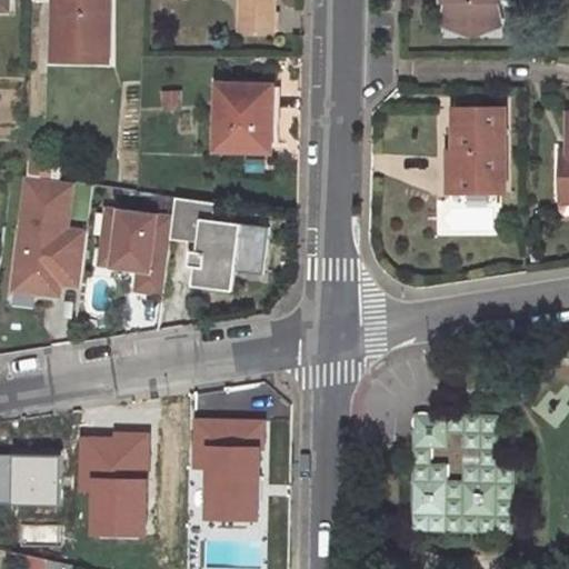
[(50,0),(48,58),(78,59),(78,45),(105,46),(105,0),(50,0)]
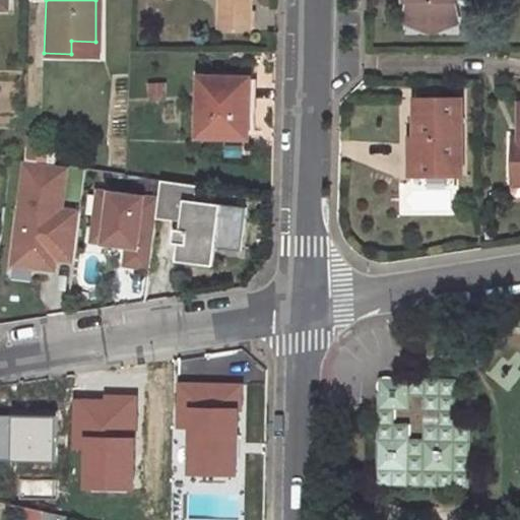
[(219,0),(218,28),(250,29),(250,0),(219,0)]
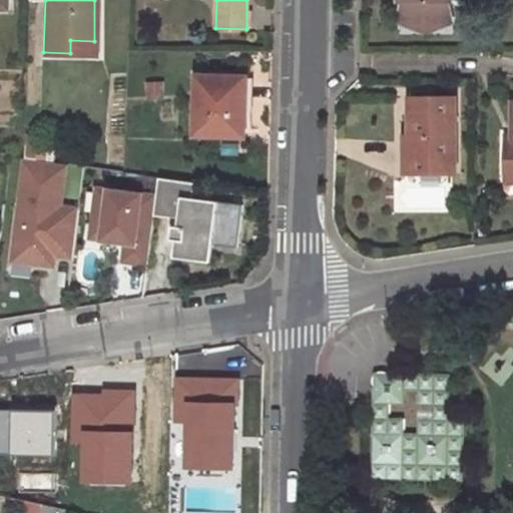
[(399,0),(397,18),(449,18),(445,0),(399,0)]
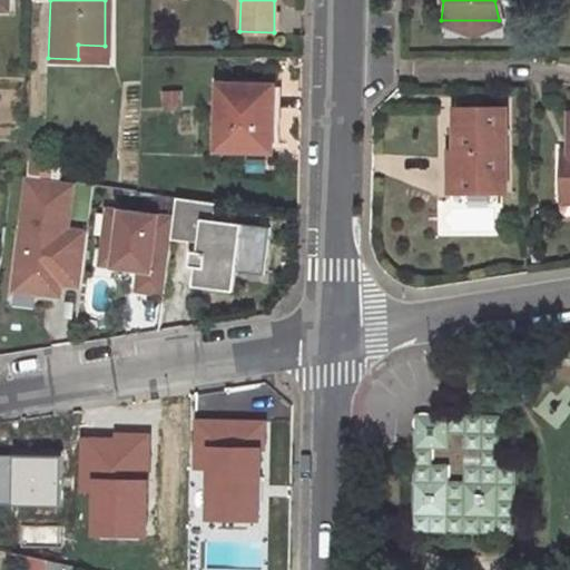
[(78,59),(104,59),(105,46),(78,45),(78,59)]
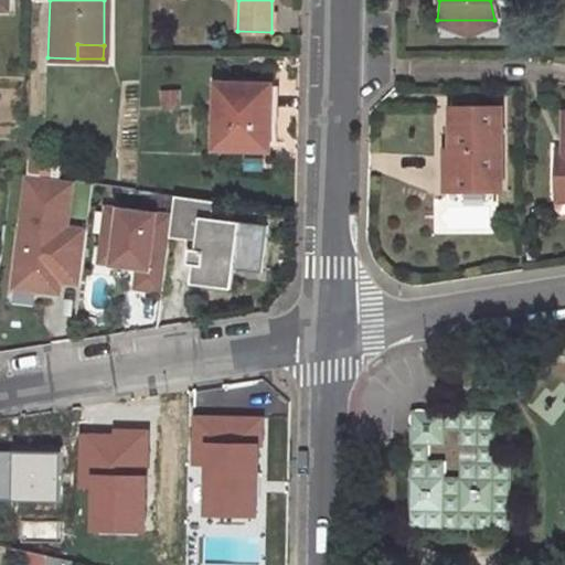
[(160,91),(178,91),(179,76),(160,75),(160,91)]
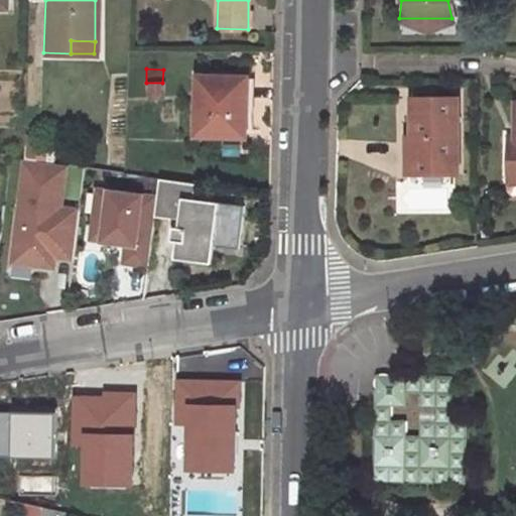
[(244,134),(245,77),(199,75),(197,133),(244,134)]
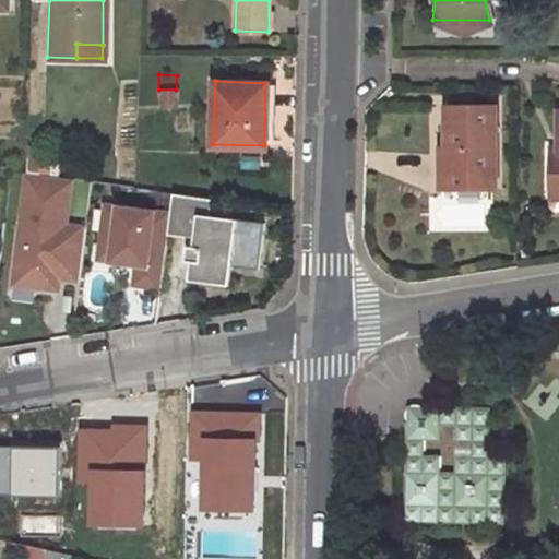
[(496,187),(496,105),(447,105),(447,145),(440,145),(440,163),(453,162),(453,187),(496,187)]
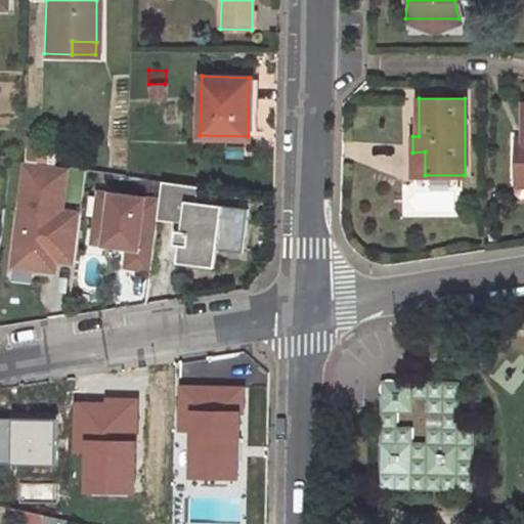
[(516,139),(515,176),(523,176),(523,102),(522,139),(516,139)]
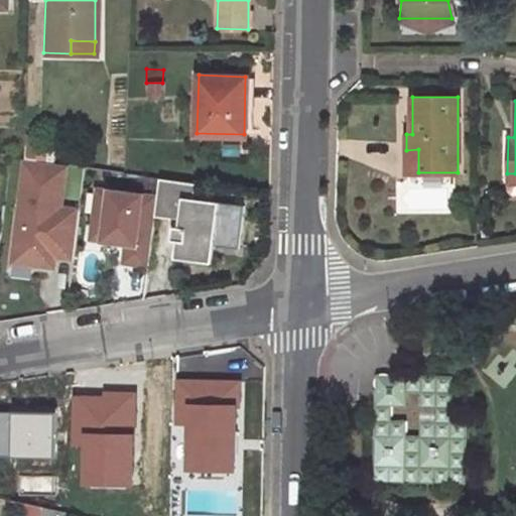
[(21,154),(33,155),(36,133),(22,131),(21,154)]
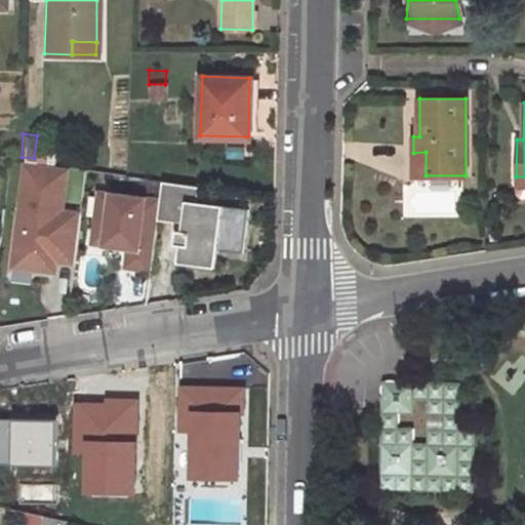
[(426,152),(413,153),(413,175),(426,175),(426,152)]
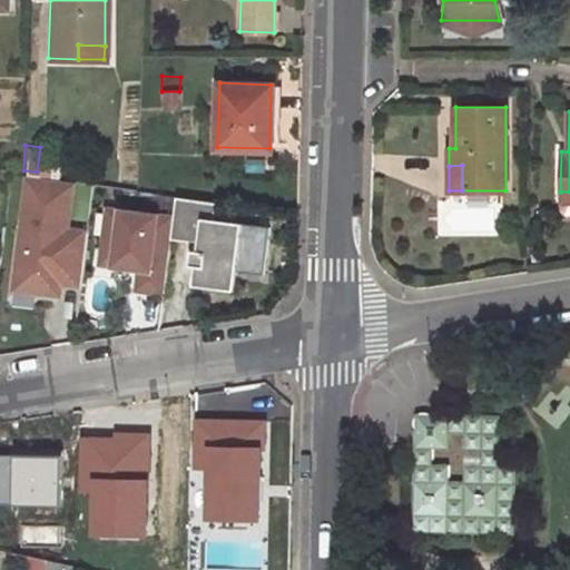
[(74,182),(28,176),(21,231),(26,232),(23,246),(19,246),(16,278),(36,281),(35,293),(59,296),(60,284),(81,287),(88,233),(67,231),(74,182)]
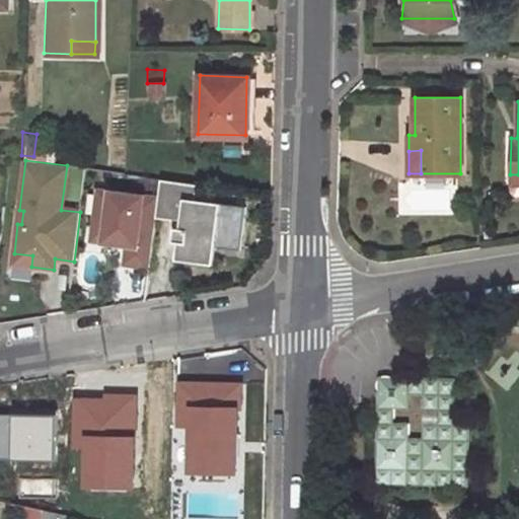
[(518,174),(510,174),(510,186),(518,186),(518,174)]
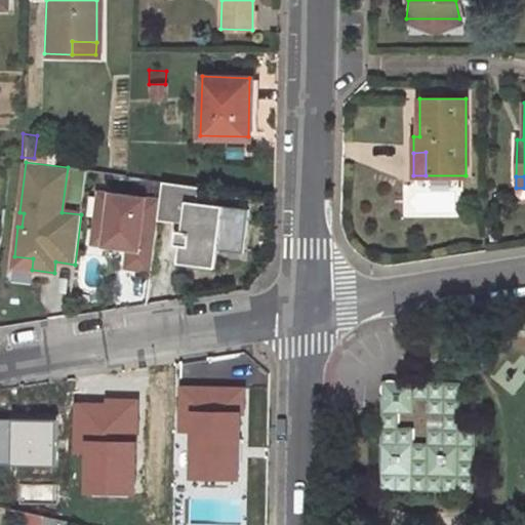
[(195,203),(197,188),(162,184),(159,202),(157,218),(184,223),(183,231),(177,230),(175,244),(190,246),(217,249),(242,253),(248,210),(195,203)]
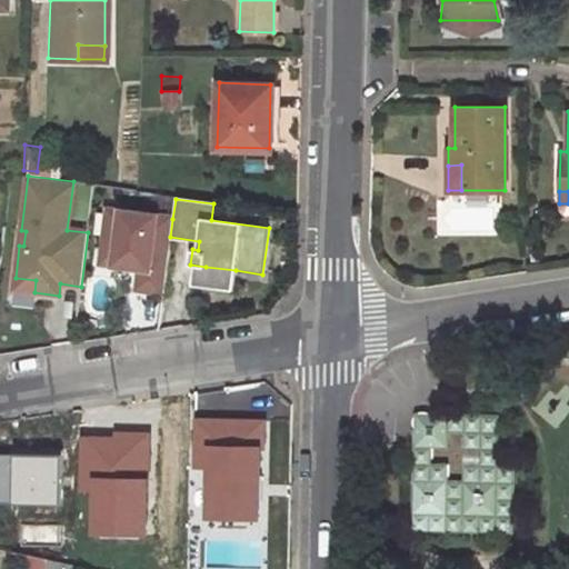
[(136,291),(163,295),(170,237),(172,219),(107,211),(101,251),(115,253),(112,267),(129,269),(139,270),(136,291)]
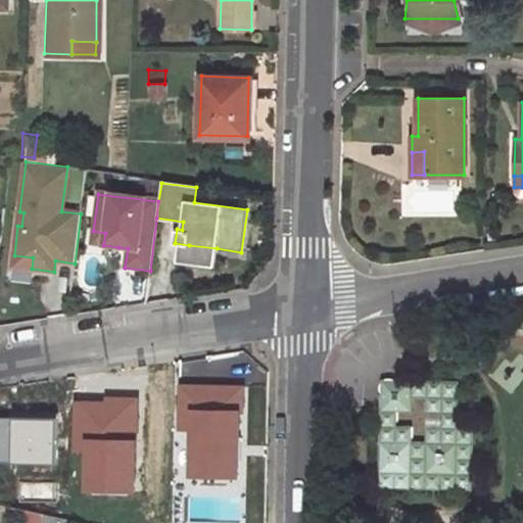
[(105,233),(93,231),(92,244),(103,245),(105,233)]
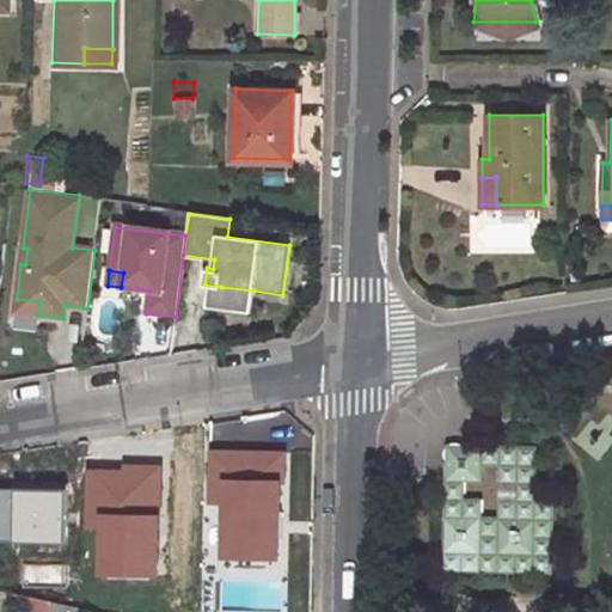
[(139,289),(121,287),(120,299),(136,301),(139,289)]
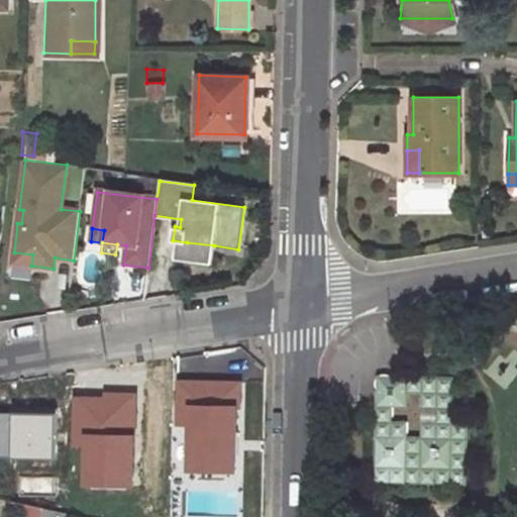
[(214,245),(187,242),(185,260),(212,264),(214,245)]
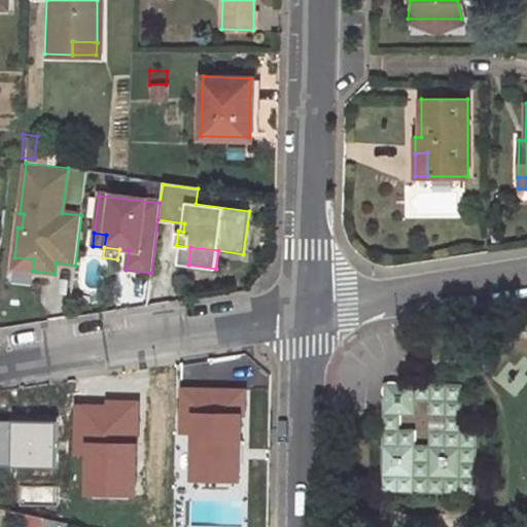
[(33,259),(14,257),(12,269),(32,271),(33,259)]
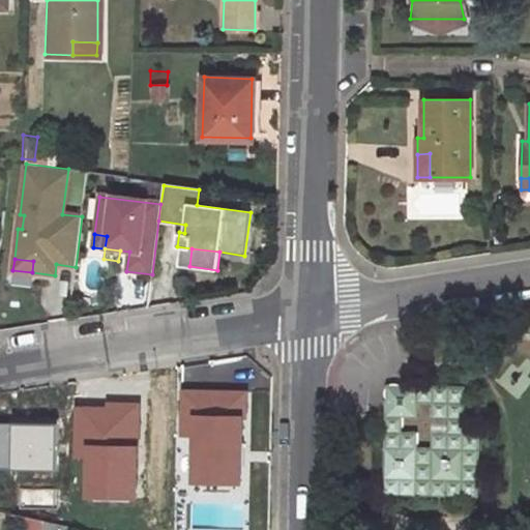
[(386,383),(386,399),(401,384),(386,383)]
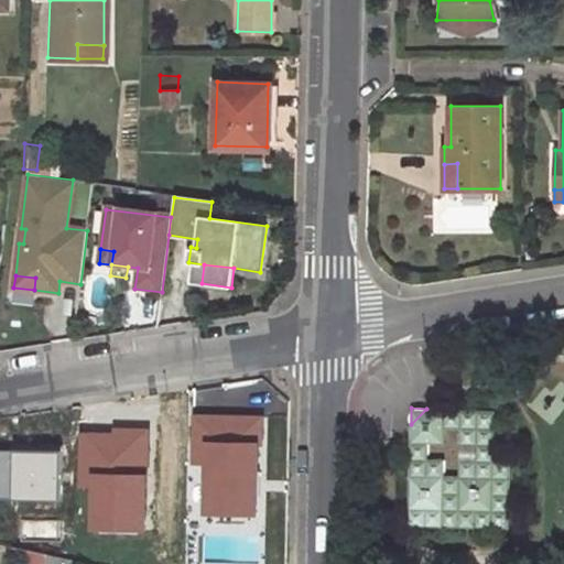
[(440,524),(459,525),(492,528),(511,509),(512,463),(496,462),(497,412),(437,410),(426,409),(411,424),(411,441),(410,477),(441,478),(440,524)]
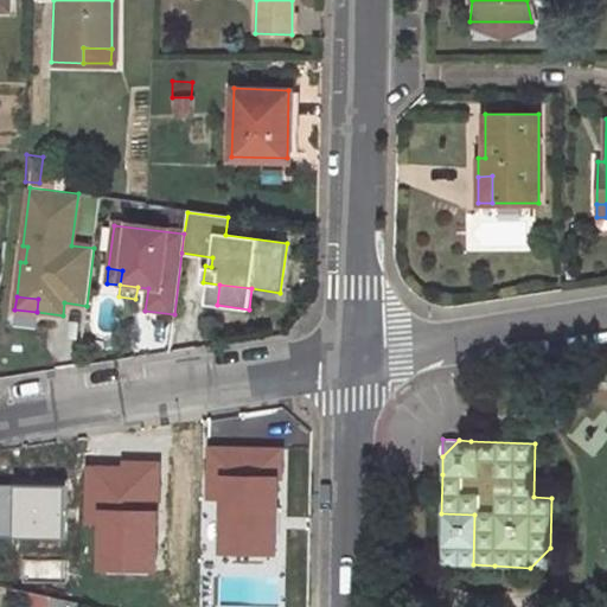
[(282,448),(209,447),(208,498),(224,498),(224,549),(278,549),(279,475),(282,475),(282,448)]
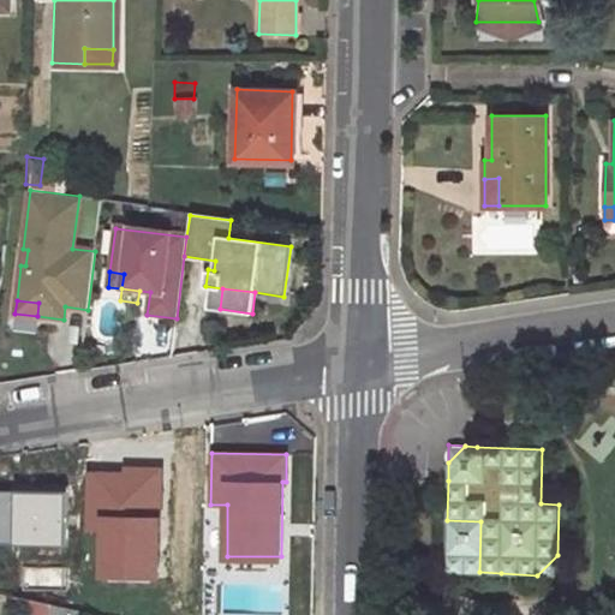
[(126,477),(89,477),(89,531),(105,531),(105,577),(161,578),(161,472),(126,472),(126,477)]
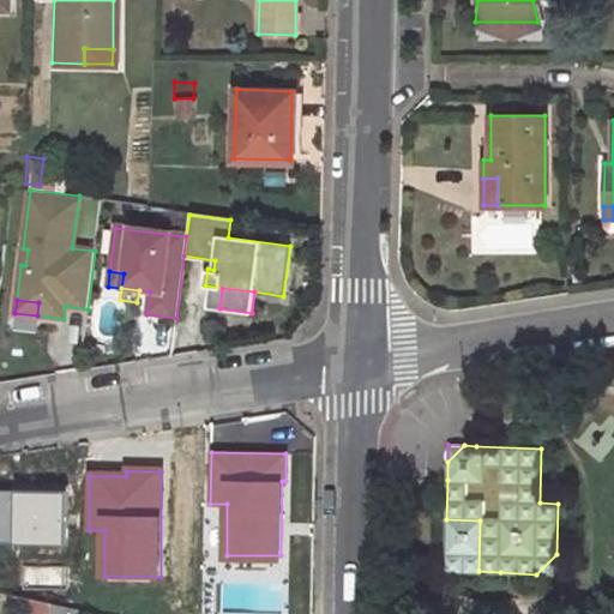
[(18,491),(0,489),(0,541),(67,542),(68,485),(18,483),(18,491)]
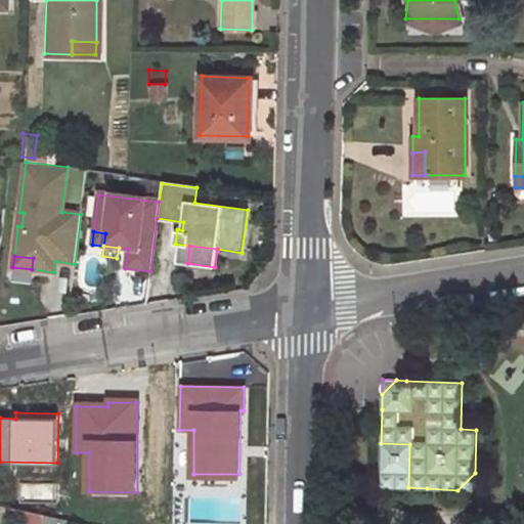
[(380,486),(408,487),(409,444),(381,443),(380,486)]
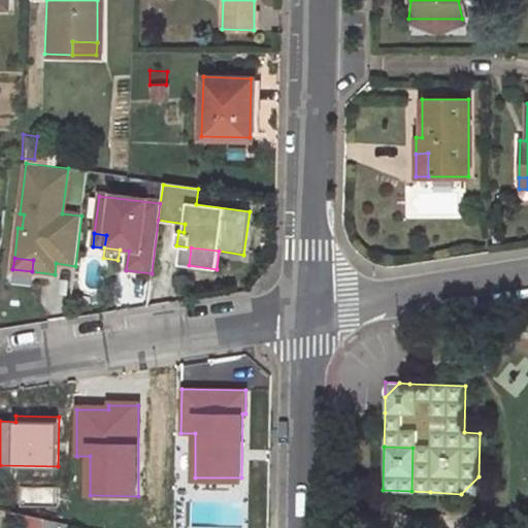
[(479,495),(479,476),(461,494),(479,495)]
